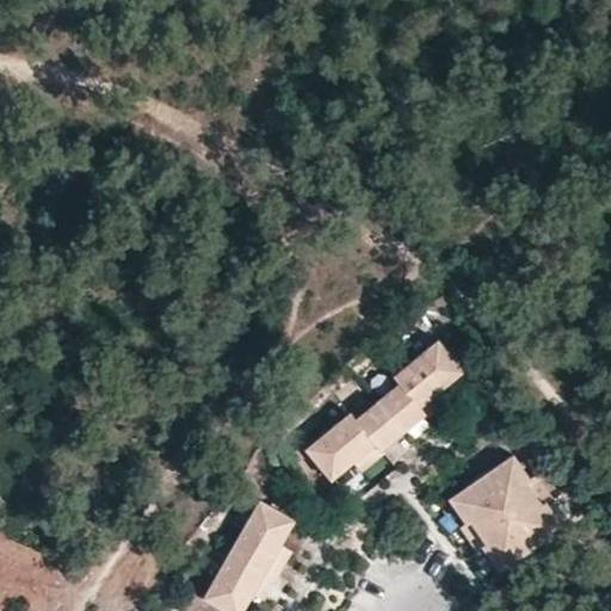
[(382,450),(427,414),(421,407),(444,388),(466,370),(458,362),(461,359),(449,346),(446,347),(439,339),(395,376),(400,382),(356,419),(350,412),(306,449),(313,457),(310,460),(322,474),(325,471),(332,481),(355,462),(377,443),(382,450)]
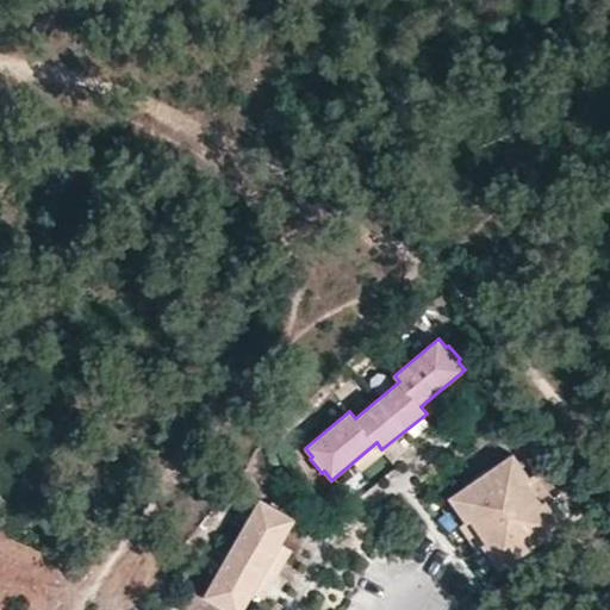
[(428,416),(450,397),(443,387),(421,406),(427,414),(428,416)]
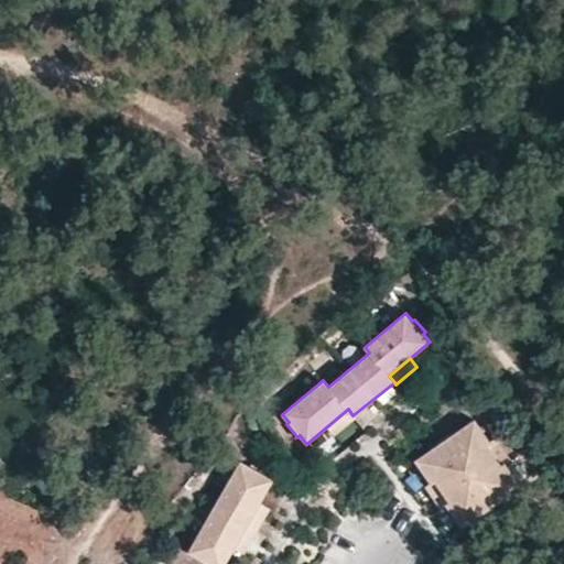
[(355,419),(353,415),(348,409),(327,426),(335,435),(355,419)]
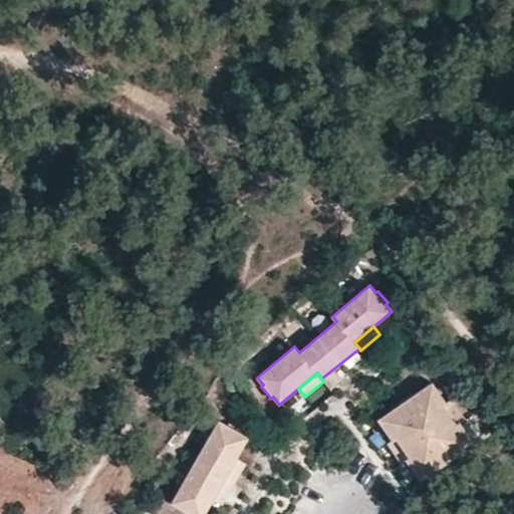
[(476,443),(462,423),(461,422),(457,424),(444,405),(447,403),(447,402),(433,381),(412,396),(410,394),(398,403),(400,405),(378,419),(394,440),(397,438),(410,457),(407,459),(408,461),(421,481),(476,443)]
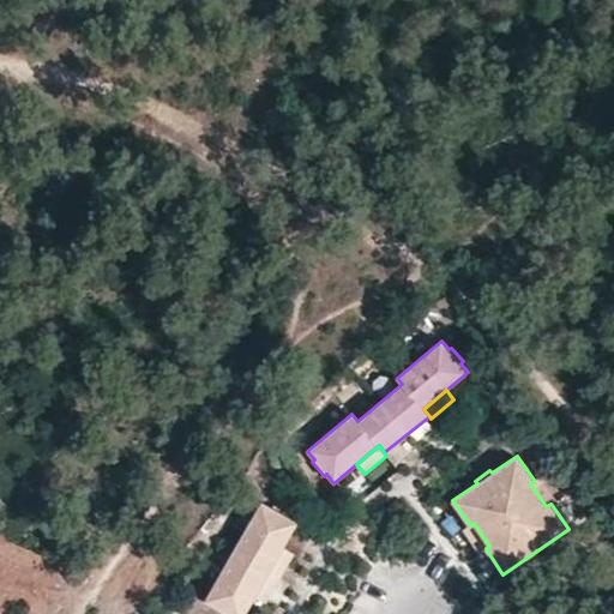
[(558,501),(540,476),(534,480),(534,481),(530,483),(546,506),(551,504),(552,505),(558,501)]
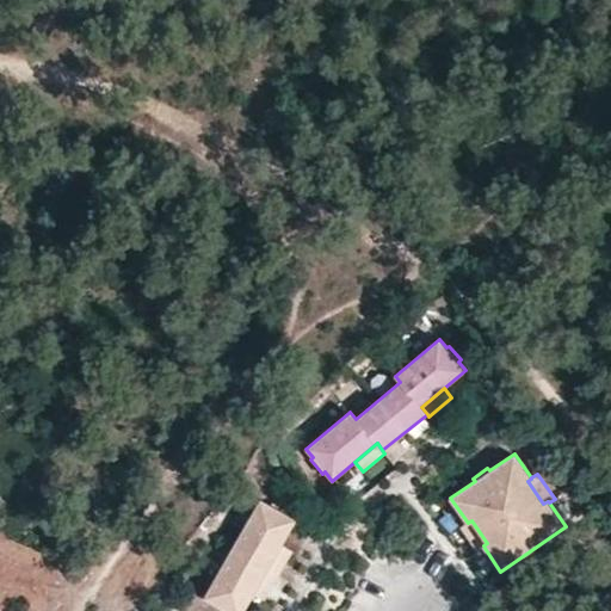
[(282,544),(296,519),(287,513),(288,511),(272,501),(270,505),(260,499),(204,598),(227,610),(244,610),(254,593),(282,544)]
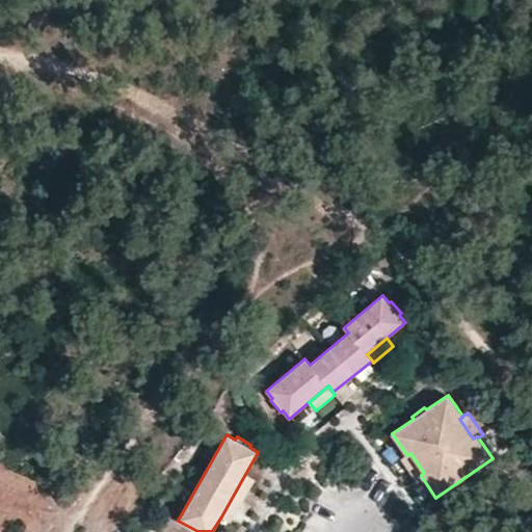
[(424,473),(410,453),(407,455),(401,459),(416,480),(422,477),(421,475),(424,473)]
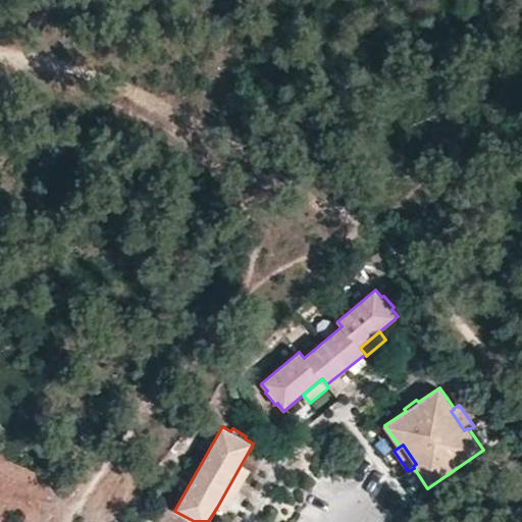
[(226,513),(251,470),(241,465),(217,507),(226,513)]
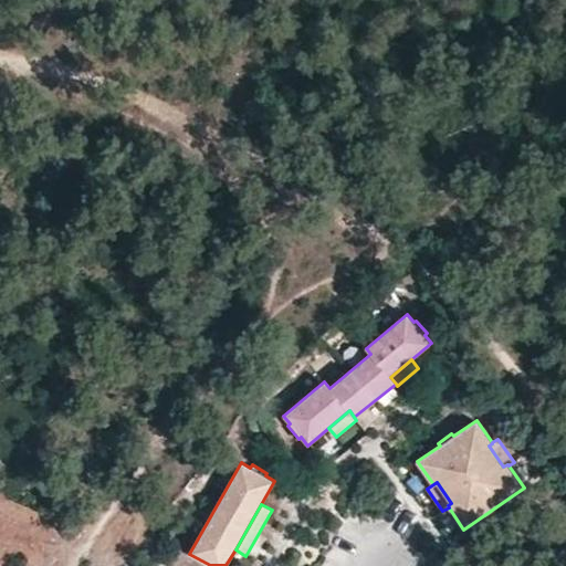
All buildings are outlined.
